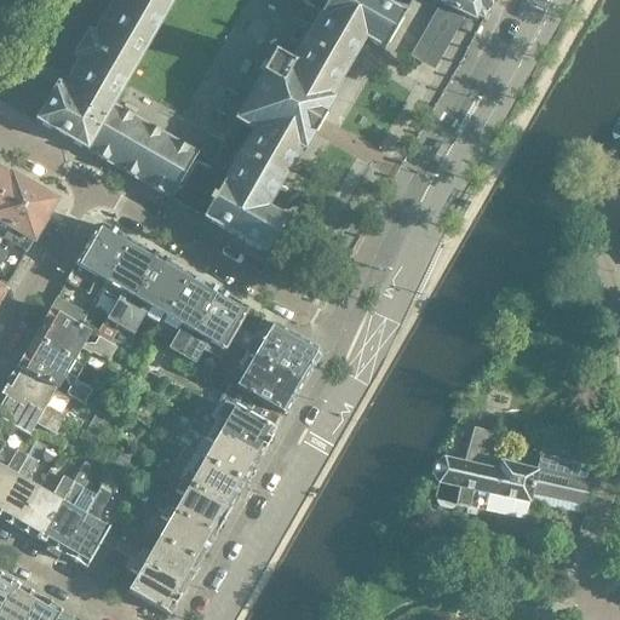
[(11,12),(16,3),(12,0),(9,0),(4,9),(11,12)]
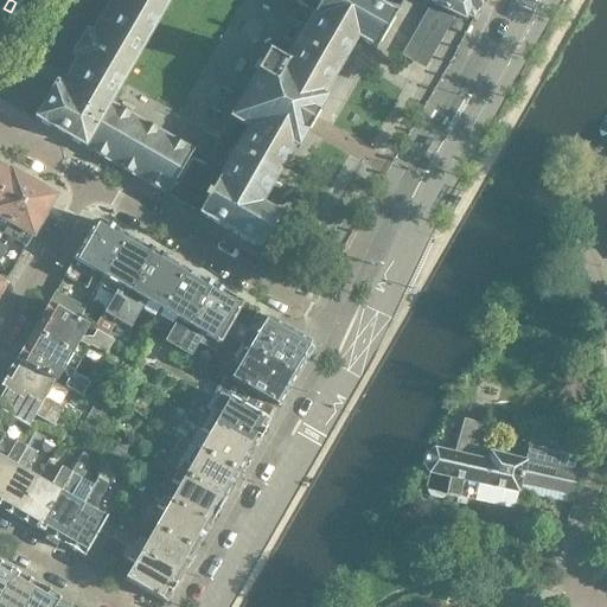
[(34,120),(164,196),(259,248),(278,216),(260,205),(293,147),(298,149),(326,98),(323,96),(356,38),(375,49),(394,16),(366,0),(288,0),(313,14),(301,36),(295,44),(283,65),(266,56),(229,119),(230,120),(206,160),(192,152),(109,104),(170,0),(109,0),(110,0),(90,34),(85,32),(71,57),(76,59),(61,87),(55,83),(34,120)]
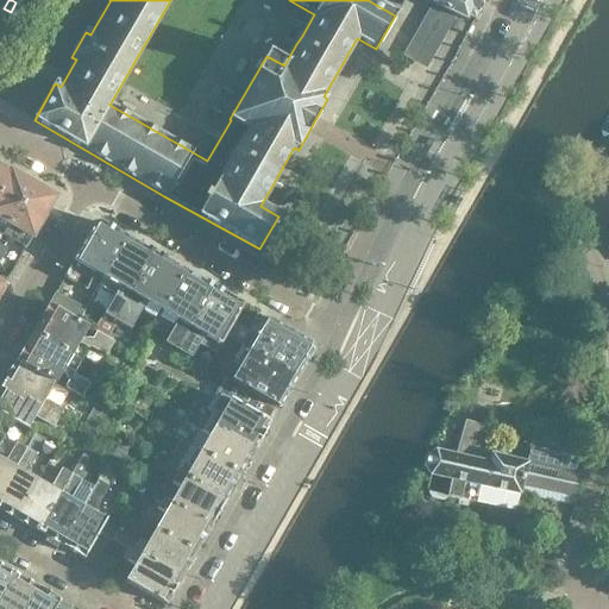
[(432,0),(431,4),(431,5),(456,17),(466,22),(469,18),(476,20),(484,0),(432,0)]
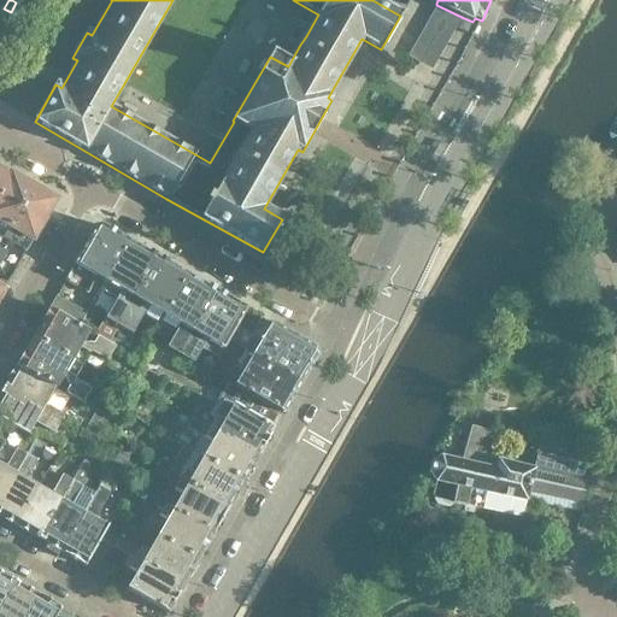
[(462,17),(436,5),(407,57),(432,71),(462,17)]
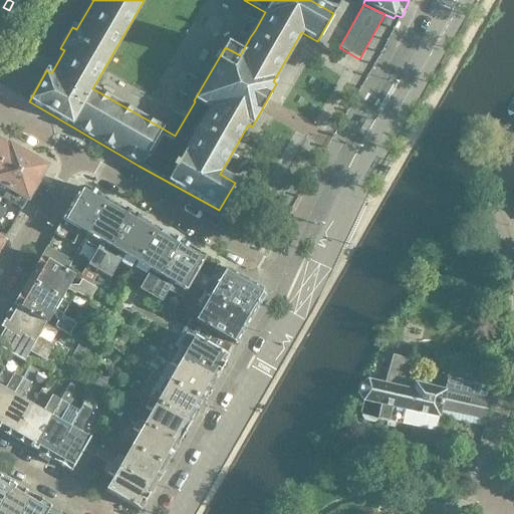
[(8,147),(0,142),(0,162),(9,147),(9,146),(8,147)]
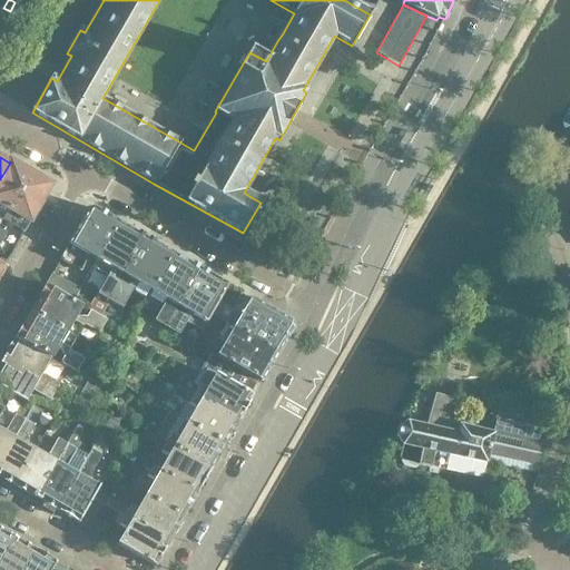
[(29,173),(10,163),(0,179),(0,218),(1,220),(29,173)]
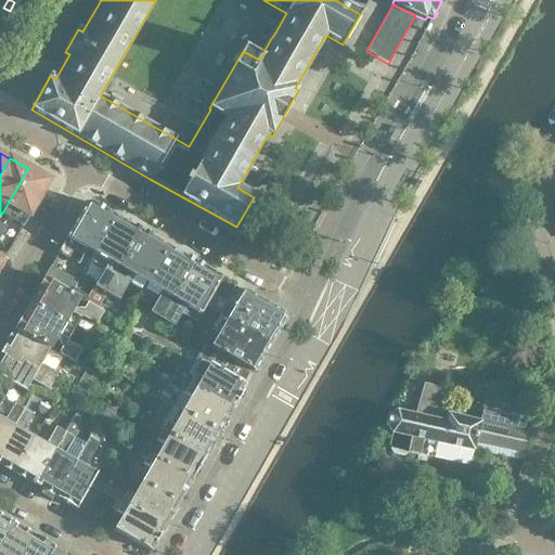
[(44,178),(28,168),(1,215),(23,227),(47,185),(44,178)]
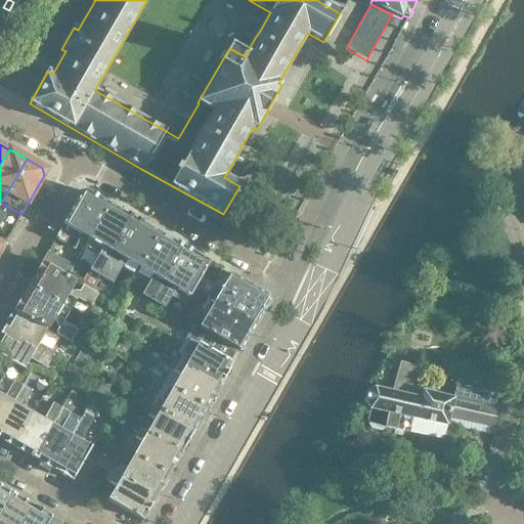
[(62,225),(55,238),(75,251),(83,236),(88,239),(107,205),(86,192),(82,193),(62,225)]
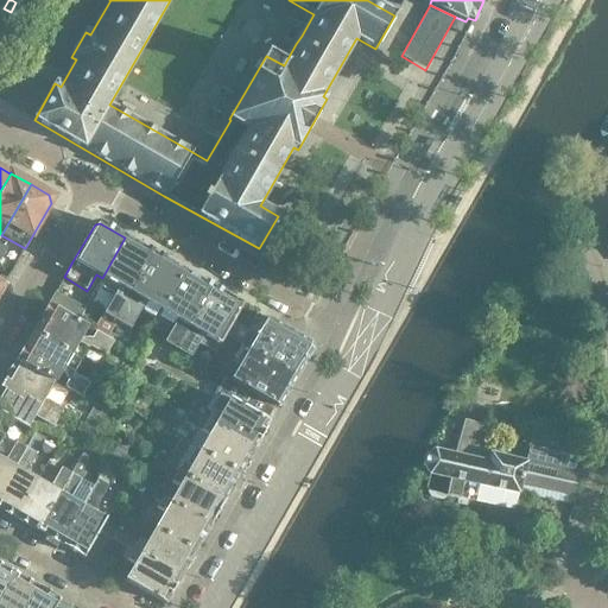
[(102,278),(97,286),(114,297),(103,315),(116,323),(156,255),(125,238),(102,278)]
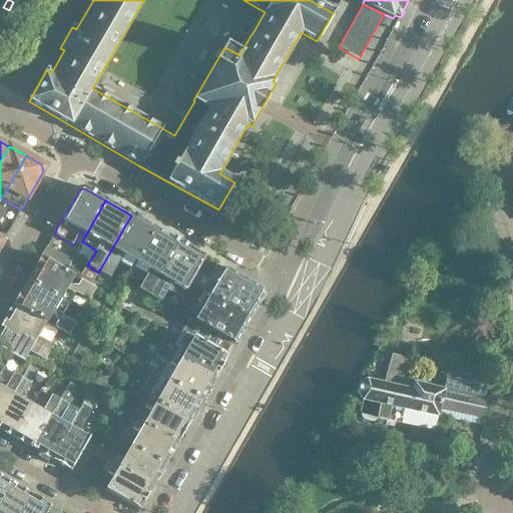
[(131,215),(98,273),(109,279),(118,263),(132,271),(136,263),(155,229),(131,215)]
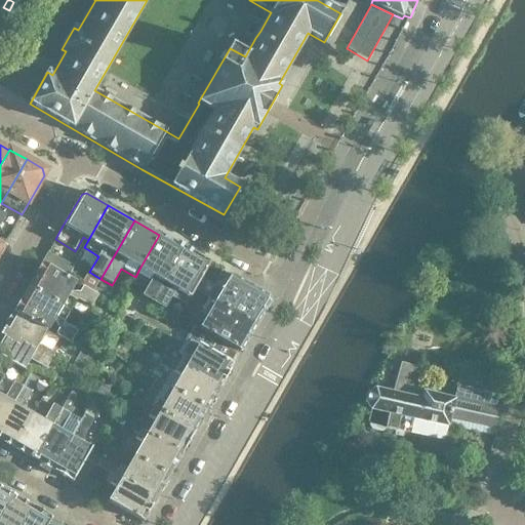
[(139,269),(135,277),(149,284),(142,296),(153,303),(185,249),(159,235),(139,269)]
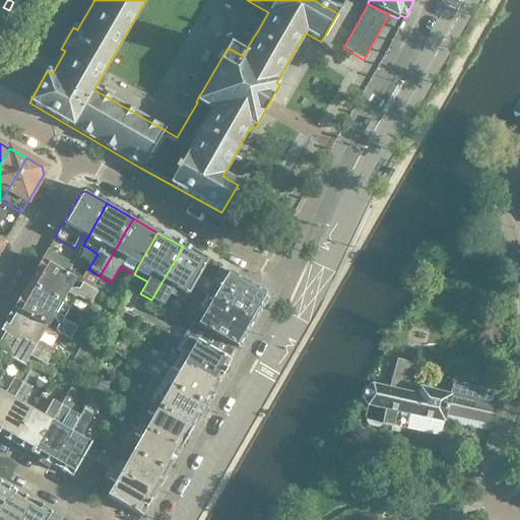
[(183,247),(151,300),(164,307),(170,295),(184,303),(188,296),(193,287),(200,275),(199,275),(207,261),(183,247)]
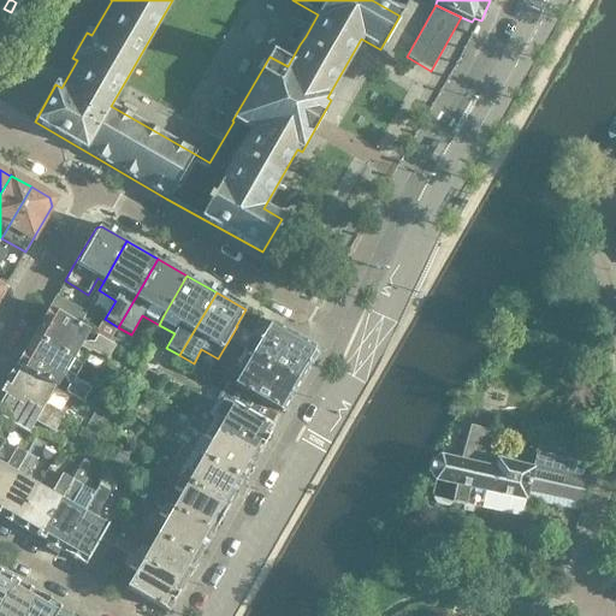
[(57,296),(49,308),(78,326),(86,314),(57,296)]
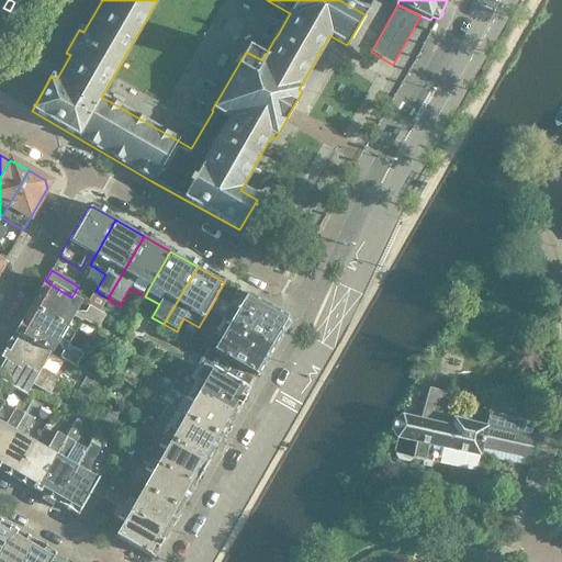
[(45,281),(30,307),(76,334),(81,323),(82,322),(97,330),(104,317),(88,307),(81,304),(71,298),(45,281)]
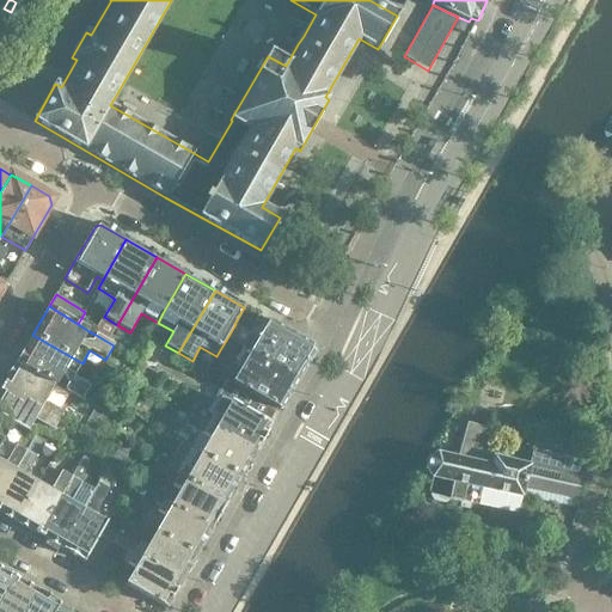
[(236,324),(227,338),(242,347),(243,347),(299,379),(313,354),(312,347),(269,322),(268,322),(258,316),(249,331),(236,324)]
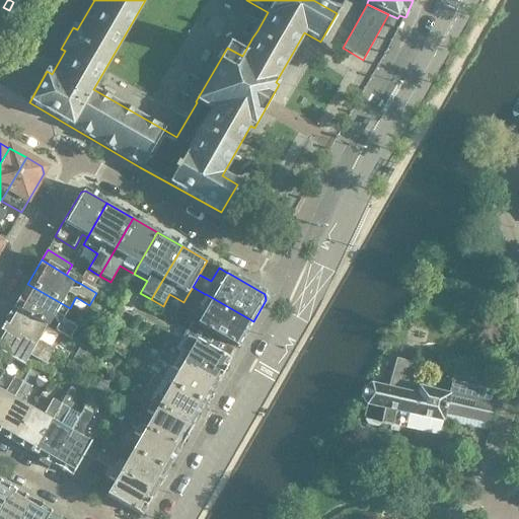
[(27,284),(13,308),(47,327),(48,328),(54,331),(69,341),(76,328),(63,320),(63,319),(70,308),(27,284)]
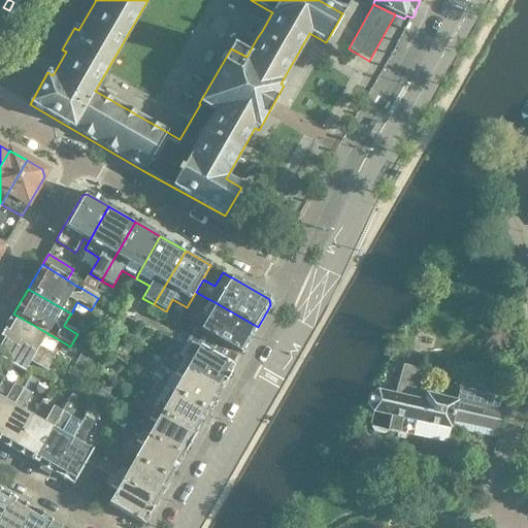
[(208,299),(200,315),(207,318),(200,331),(241,355),(258,327),(209,299),(208,299)]
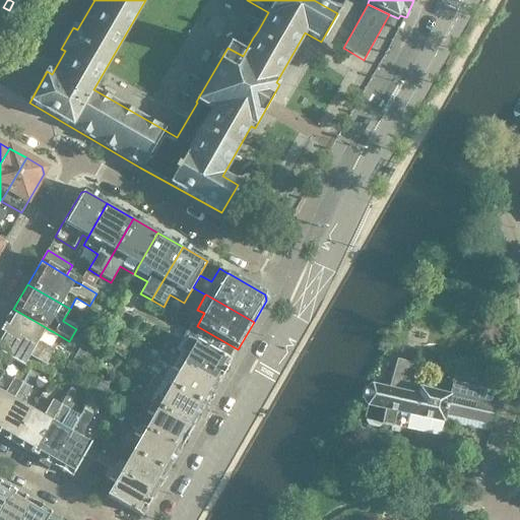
[(118,320),(123,311),(116,307),(109,320),(122,328),(125,324),(118,320)]
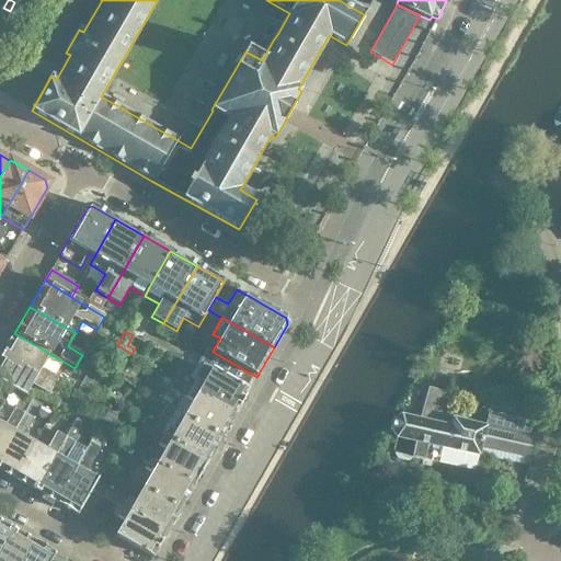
[(14,333),(2,353),(56,384),(60,375),(44,366),(50,354),(14,333)]
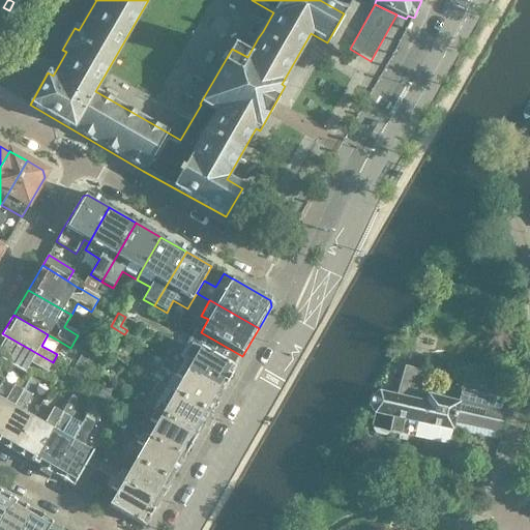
[(106,334),(110,327),(101,322),(97,329),(106,334)]
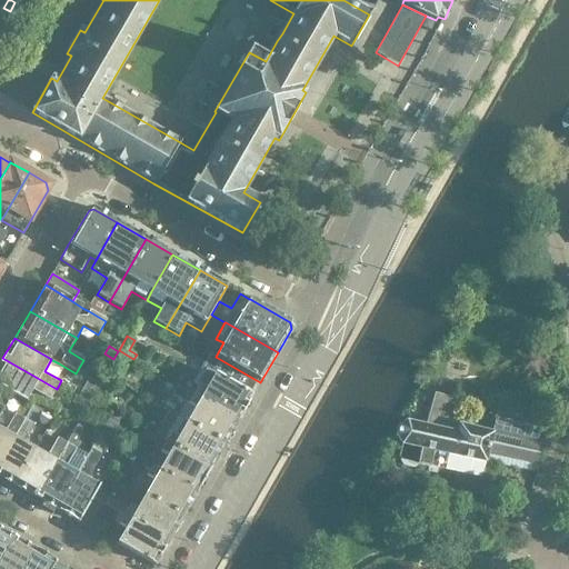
[(185,377),(180,385),(195,393),(239,420),(252,397),(247,392),(255,379),(216,357),(210,353),(192,382),(185,377)]
